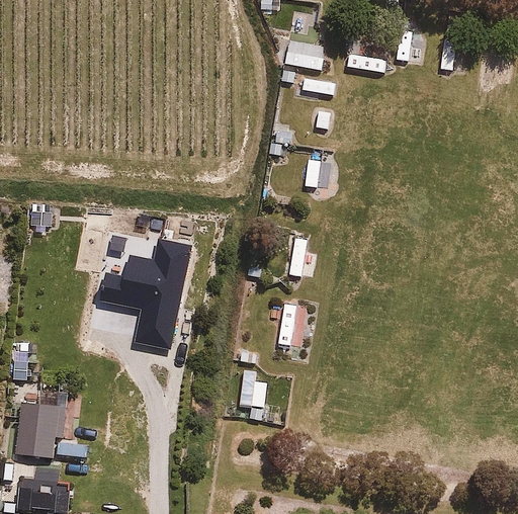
[(290,39),(285,63),(320,70),(325,47),(290,39)]
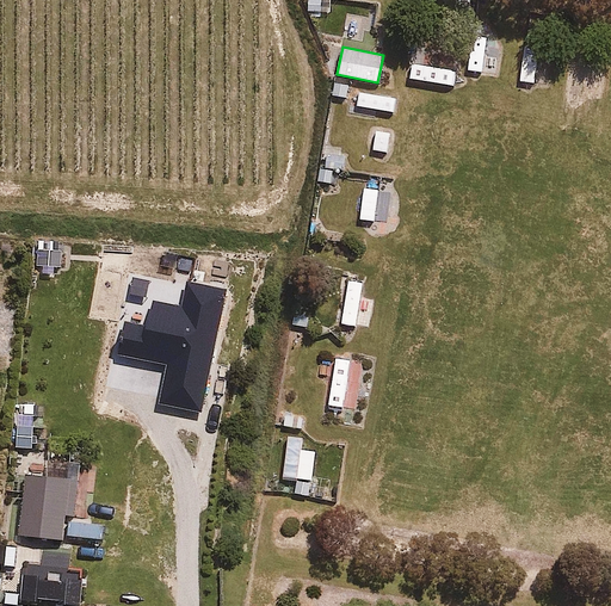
[(397,134),(377,128),(370,153),(390,159),(397,134)]
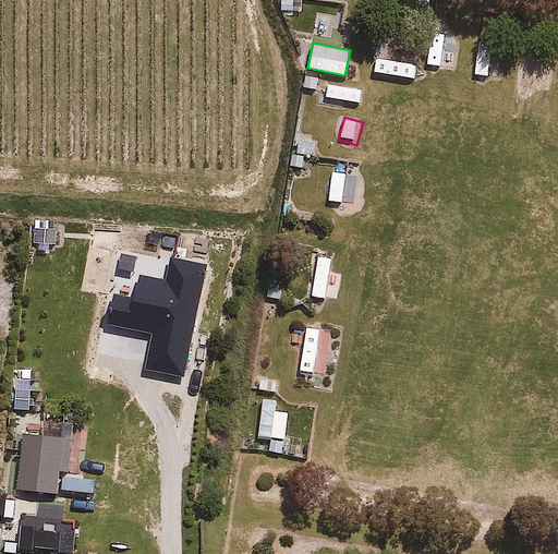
[(363,175),(335,168),(327,202),(355,208),(363,175)]
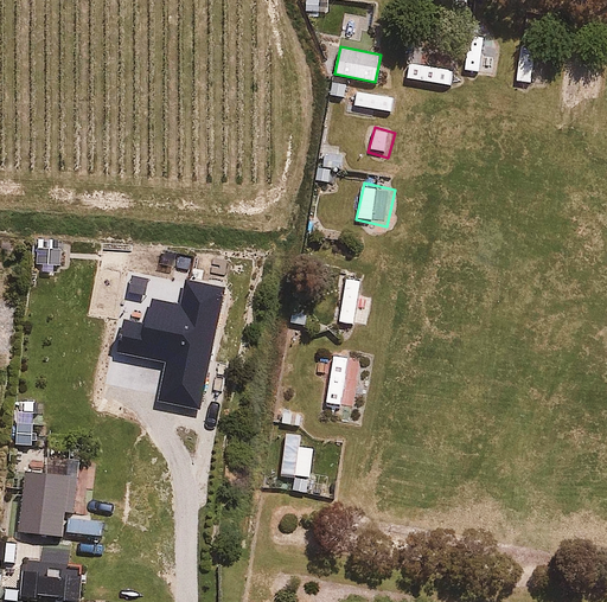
[(362,358),(332,354),(327,404),(357,407),(362,358)]
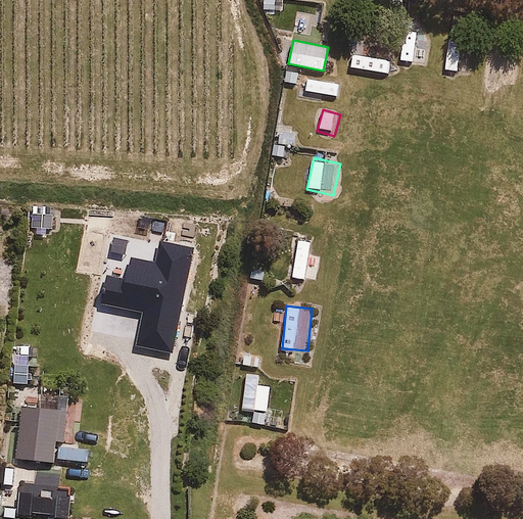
[(259,373),(241,371),(237,412),(254,414),(259,373)]
